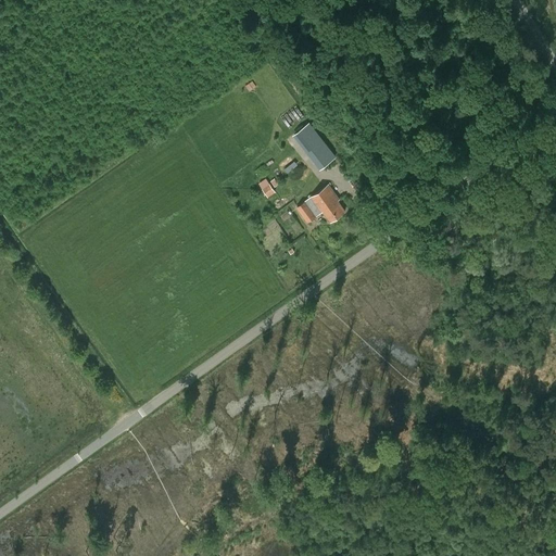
[(254,80),(248,86),(251,91),(258,87),(254,80)]
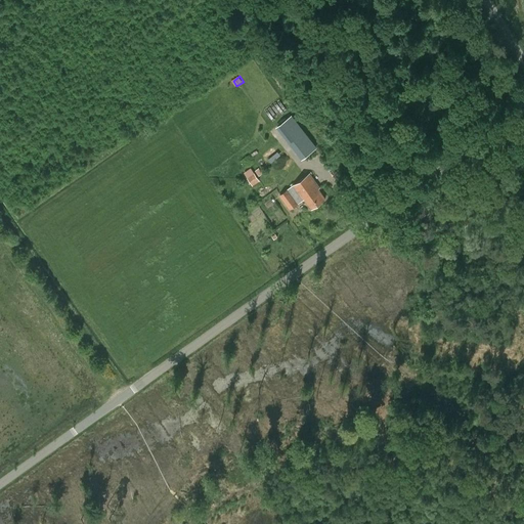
[(278,130),(301,163),(316,153),(293,119),(278,130)]
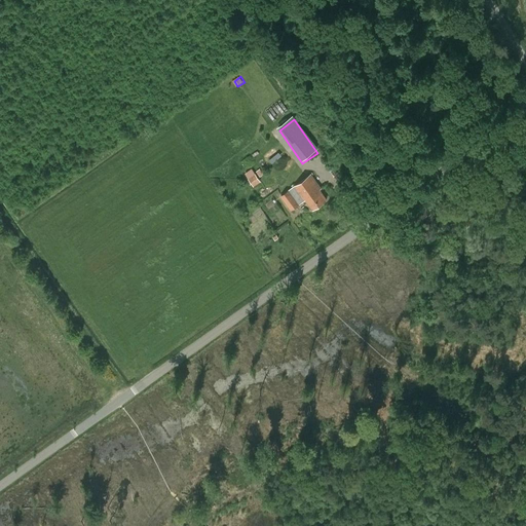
[(282,152),(272,160),(276,163),(285,155),(282,152)]
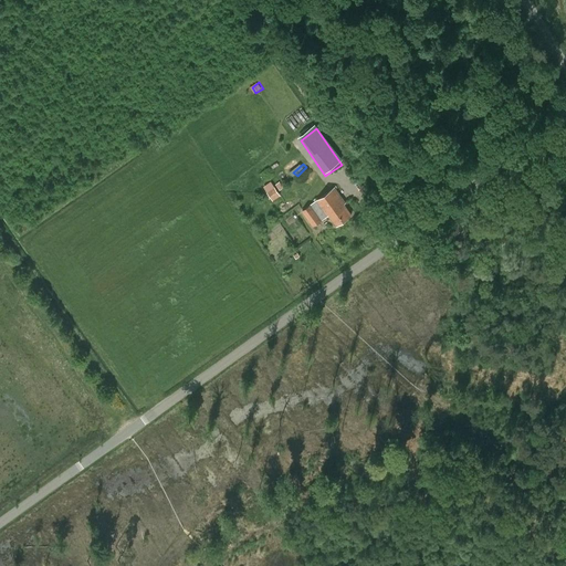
[(272,201),(280,197),(271,184),(263,189),(272,201)]
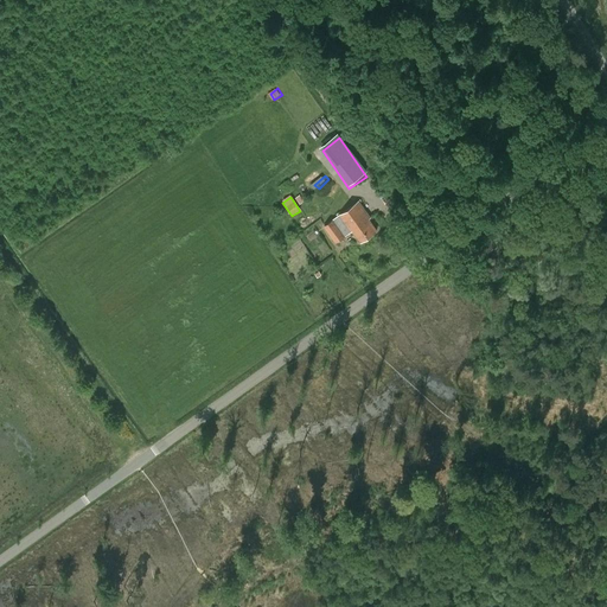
[(377,231),(369,221),(371,218),(359,202),(342,215),(325,227),(336,242),(352,230),(362,242),(377,231)]
